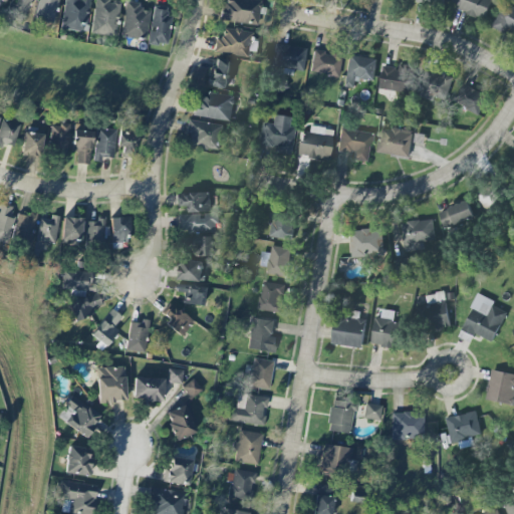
[(29,0),(11,0),(6,11),(22,18),(29,0)]
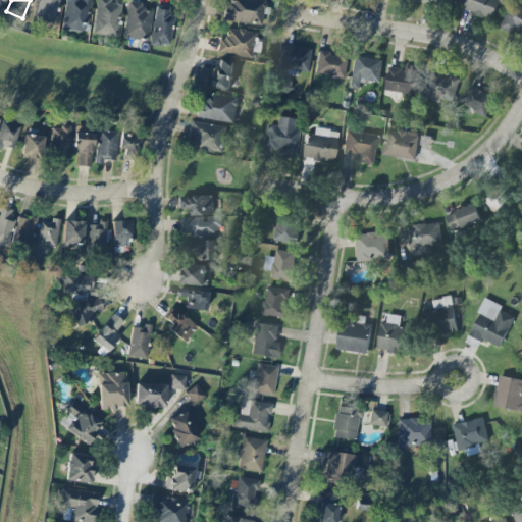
[(52,24),(58,0),(38,0),(33,19),(52,24)]
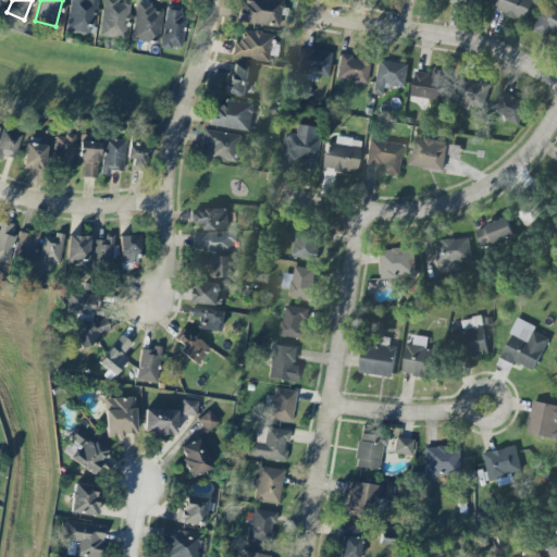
[(69,0),(65,32),(93,35),(96,0),(69,0)]
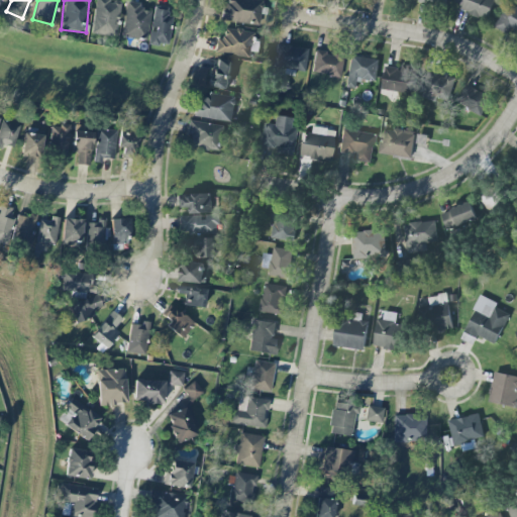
[(120,2),(104,0),(95,0),(90,33),(114,37),(120,2)]
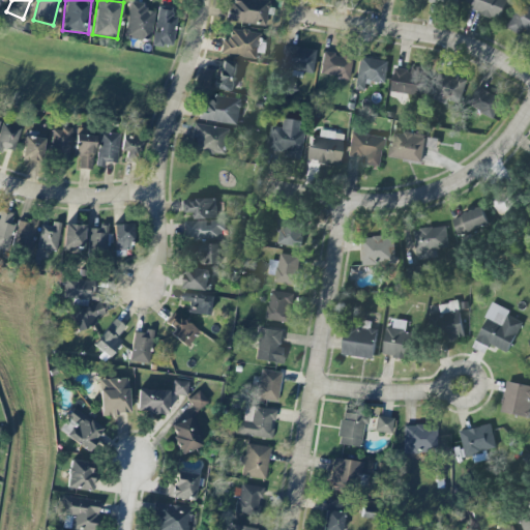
[(230,0),(228,21),(265,27),(269,1),(264,0),(230,0)]
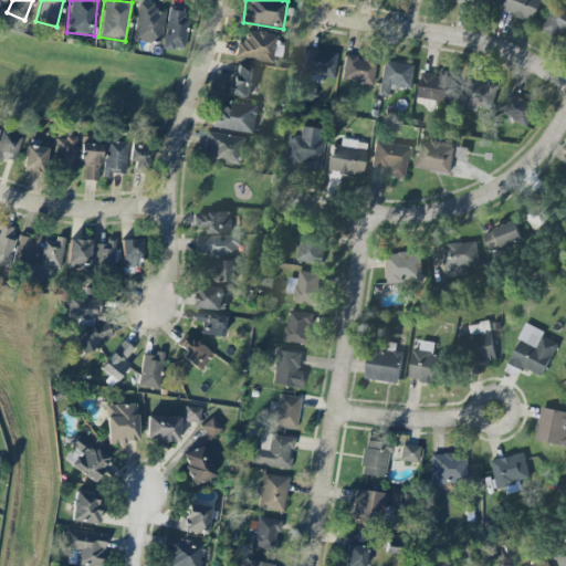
[(540,0),(505,0),(503,13),(534,21),(540,0)]
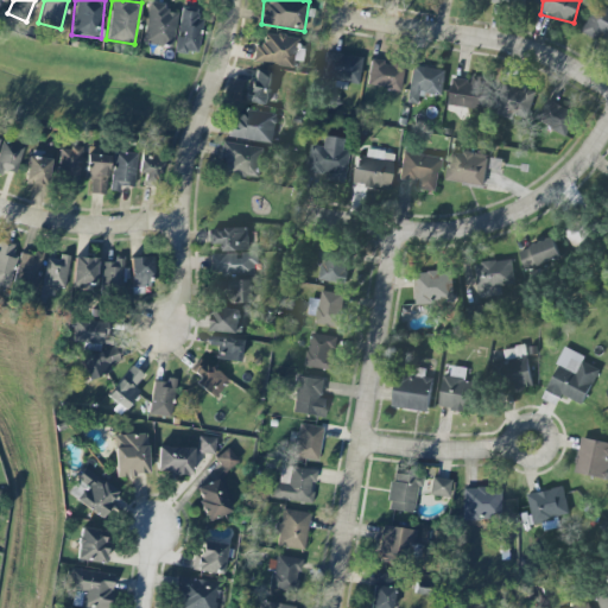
[(166,13),(166,4),(146,2),(144,44),(173,46),(176,13),(166,13)]
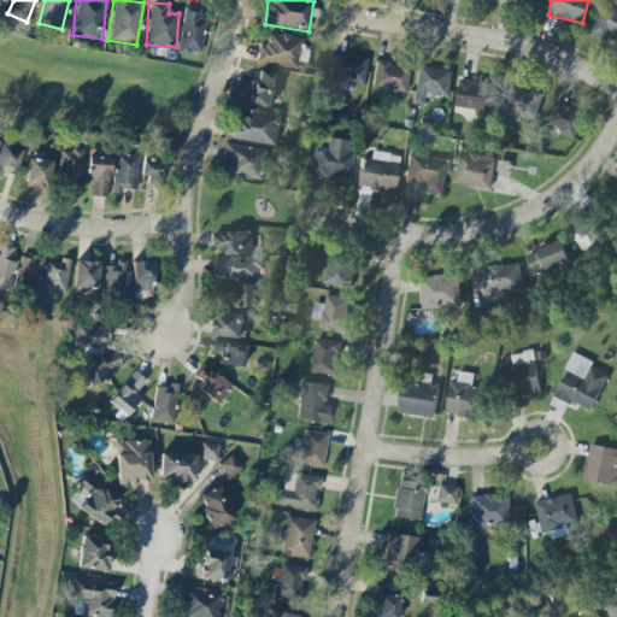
[(616,9),(605,3),(588,34),(609,43),(613,35),(616,36),(616,9)]
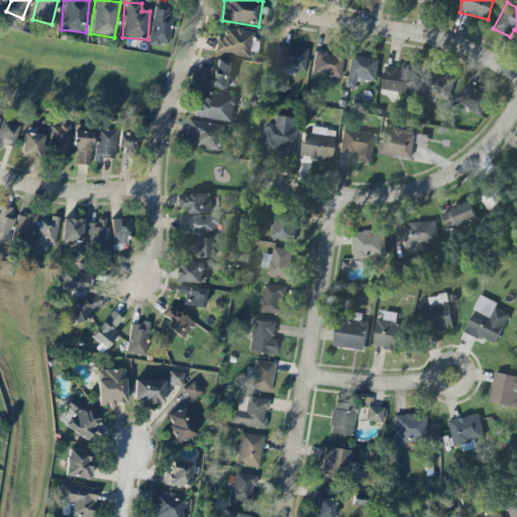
[(169,45),(172,16),(167,16),(168,7),(153,6),(149,43),(169,45)]
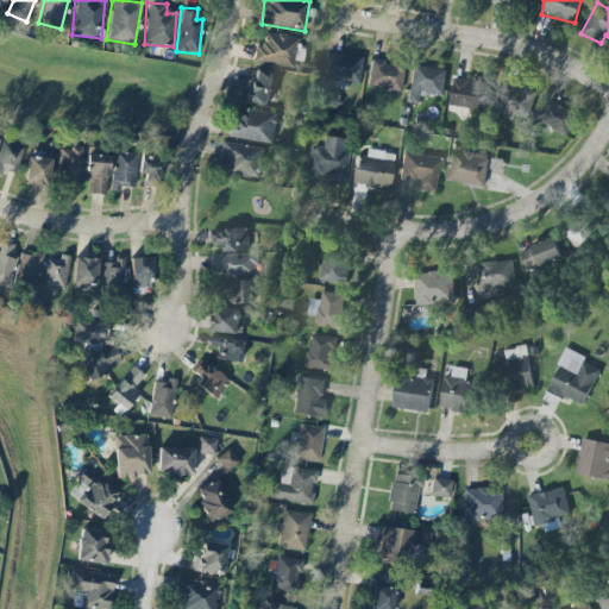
[(255,44),(253,63),(295,68),(299,37),(264,33),(263,45),(255,44)]
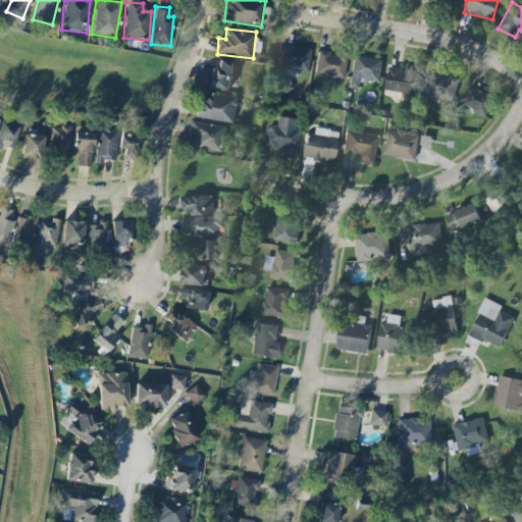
[(288,75),(297,75),(297,71),(308,72),(310,48),(279,46),(277,67),(288,68),(288,75)]
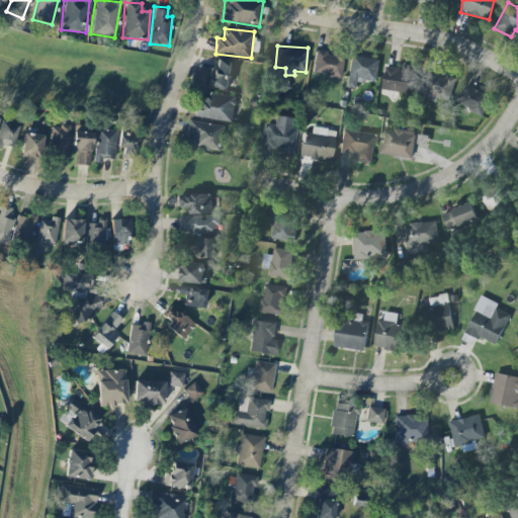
[(342,55),(315,53),(313,75),(341,77),(342,55)]
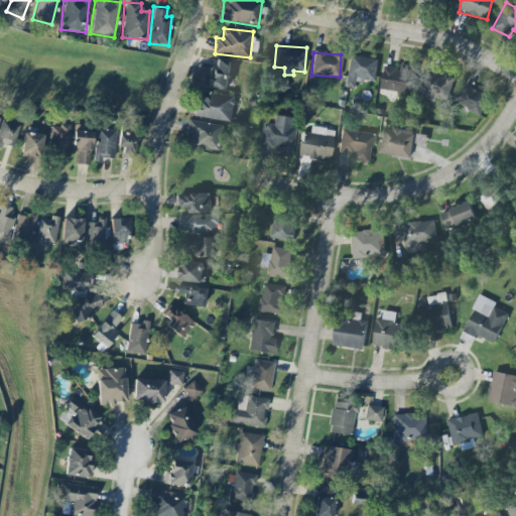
[(378,60),(350,55),(344,87),(356,89),(358,79),(374,82),(378,60)]
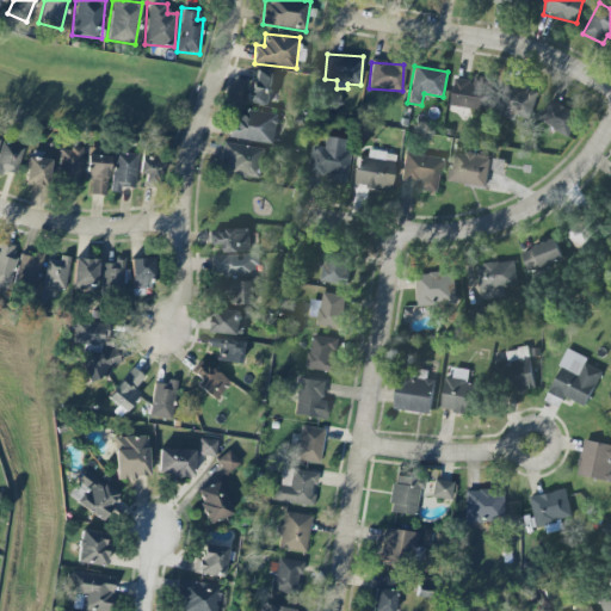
[(248,103),(270,105),(273,72),(253,69),(248,103)]
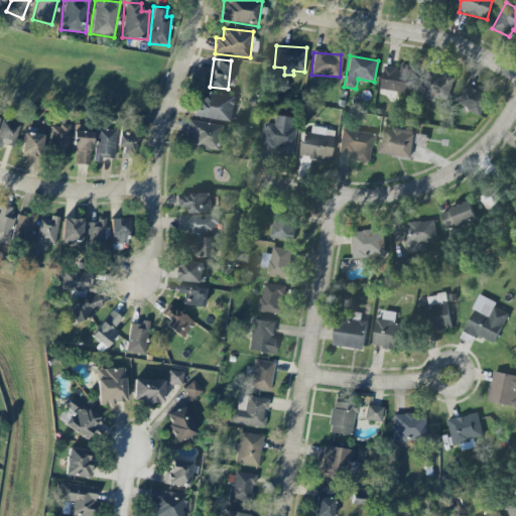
[(381,90),(413,94),(416,67),(400,65),(400,69),(383,67),(381,90)]
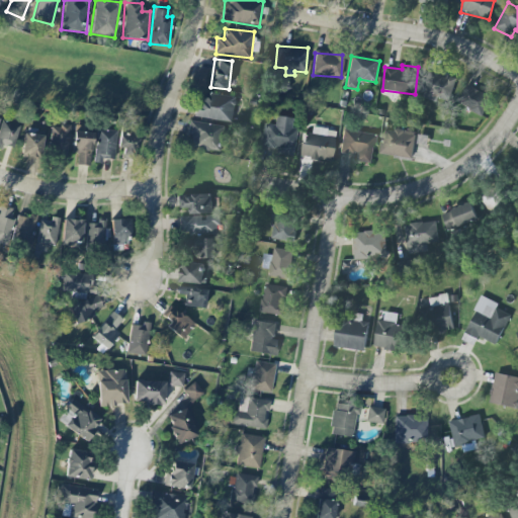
[(455,77),(427,70),(420,99),(437,102),(438,98),(449,101),(455,77)]
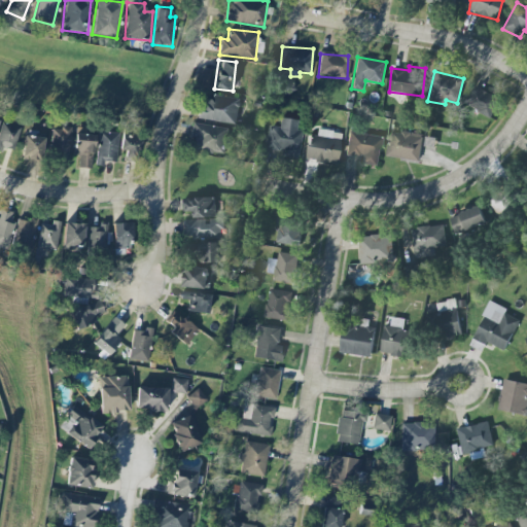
[(500,99),(476,85),(464,106),(489,119),(500,99)]
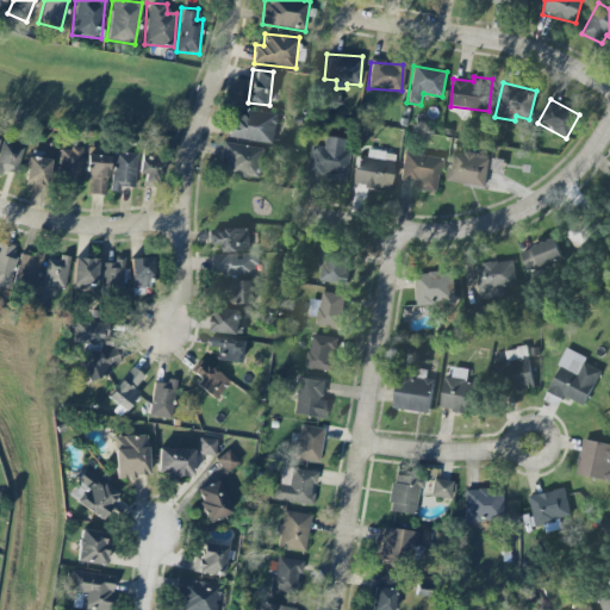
[(274,143),(277,116),(231,111),(229,138),(274,143)]
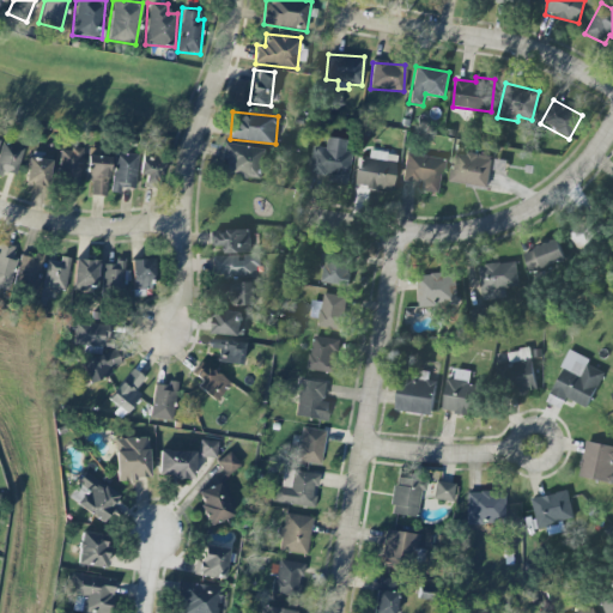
[(350,184),(349,139),(323,139),(323,149),(309,149),(309,178),(327,178),(327,184),(350,184)]
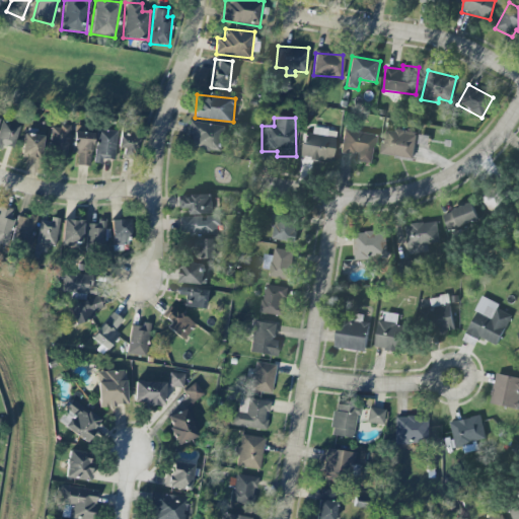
[(18,125),(0,121),(0,147),(13,151),(18,125)]
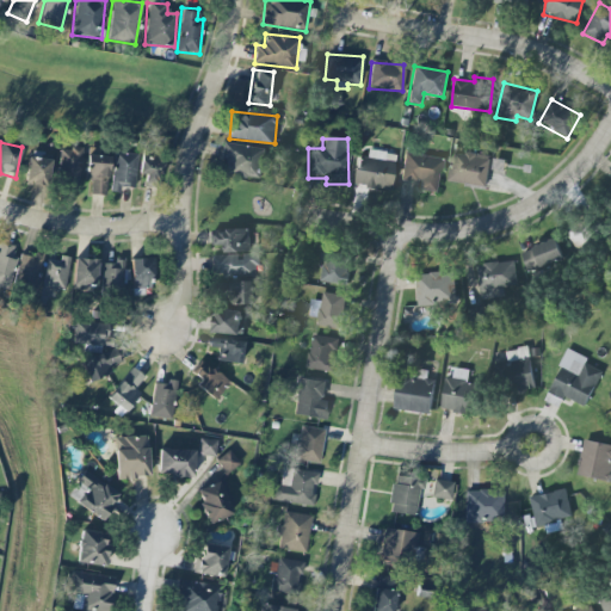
[(265,149),(223,142),(220,171),(260,177),(265,149)]
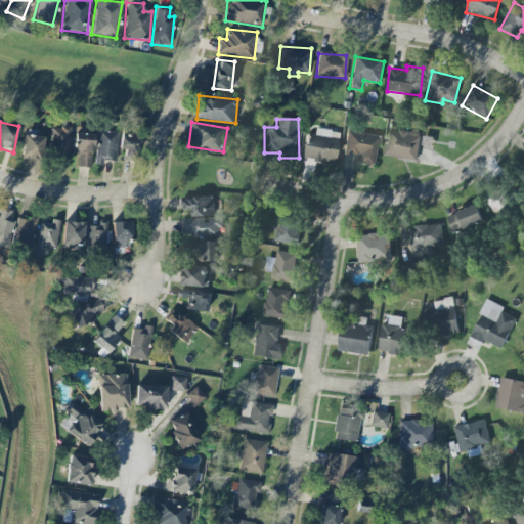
[(50,158),(68,159),(70,128),(52,126),(50,158)]
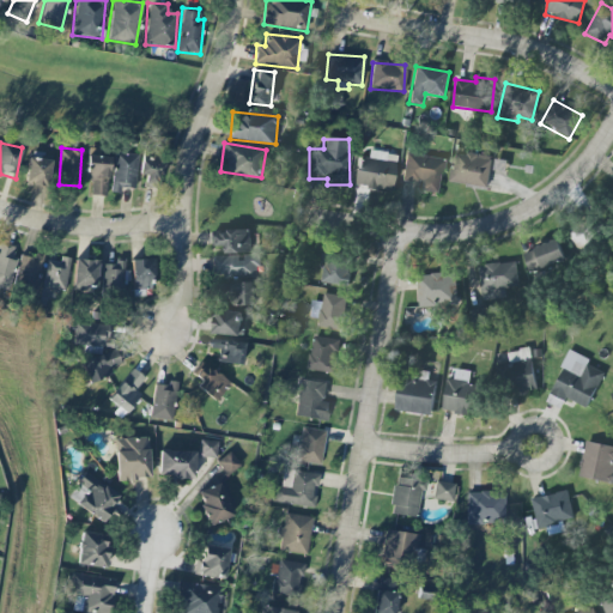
[(453,152),(449,183),(489,187),(491,156),(453,152)]
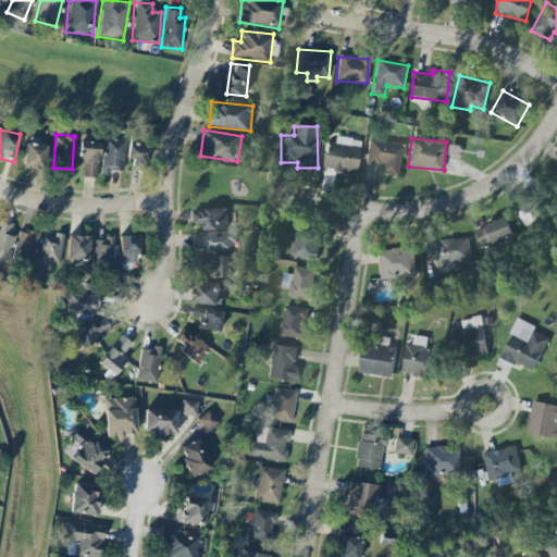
[(123,173),(124,140),(103,139),(101,173),(123,173)]
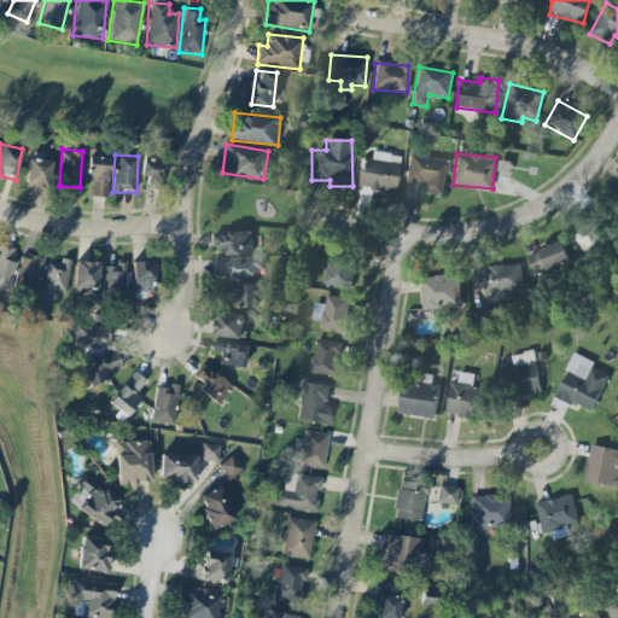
[(409,156),(404,182),(420,186),(421,182),(425,184),(423,192),(442,194),(447,162),(409,156)]
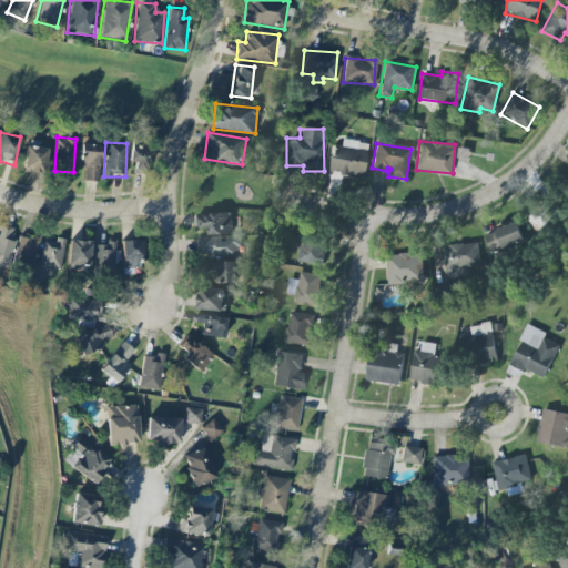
[(100,145),(80,144),(79,169),(83,169),(82,181),(99,182),(100,145)]
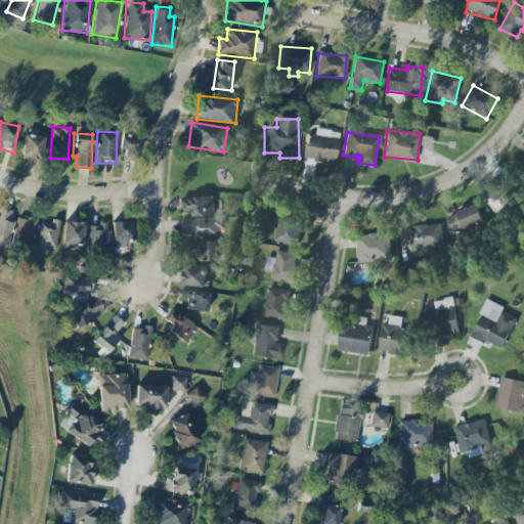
[(306,133),(336,138),(333,162),(321,160),(320,163),(312,161),(312,159),(302,157),(306,133)]
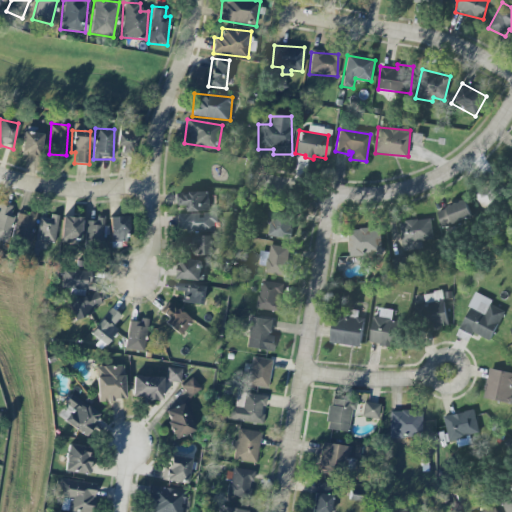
[(117,153),(134,154),(136,132),(118,131),(117,153)]
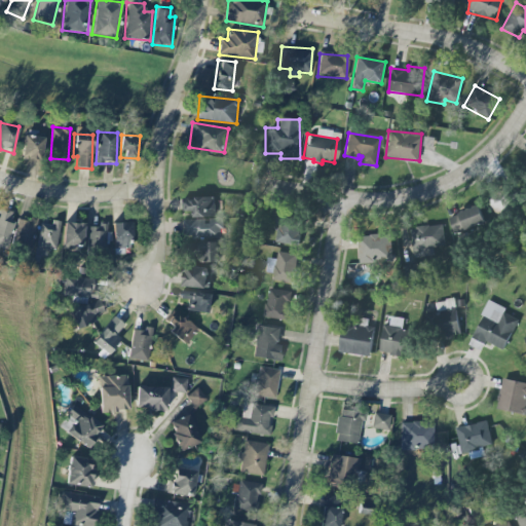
[(42,137),(22,136),(21,159),(41,160),(42,137)]
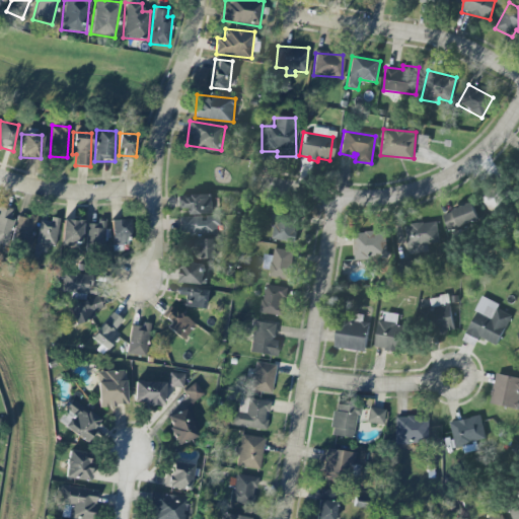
[(191,208),(191,215),(212,214),(212,195),(179,195),(180,209),(191,208)]
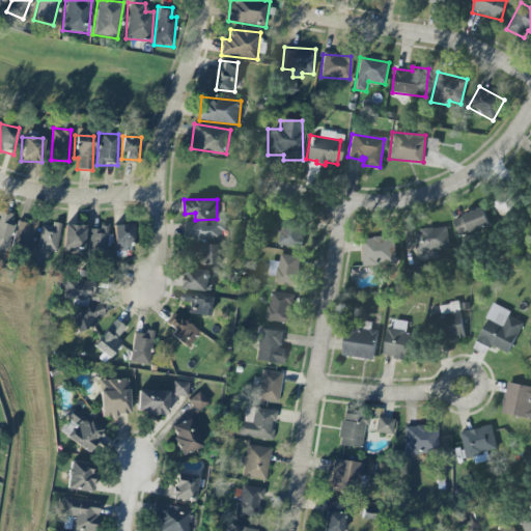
[(452,220),(460,240),(491,226),(482,207),(452,220)]
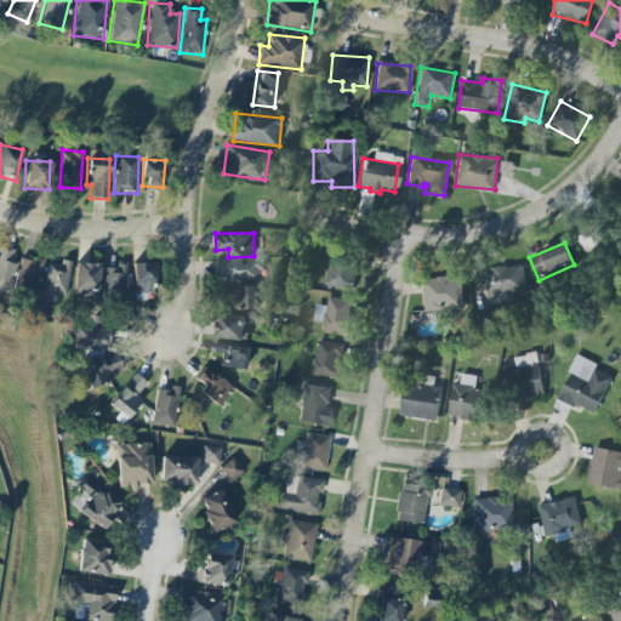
[(0,295),(5,297),(17,262),(12,261),(15,251),(0,246),(0,295)]
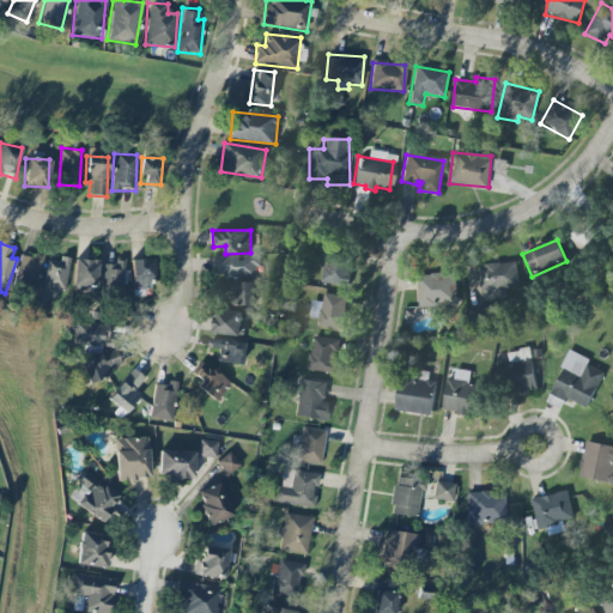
[(347,286),(350,252),(323,250),(321,284),(347,286)]
